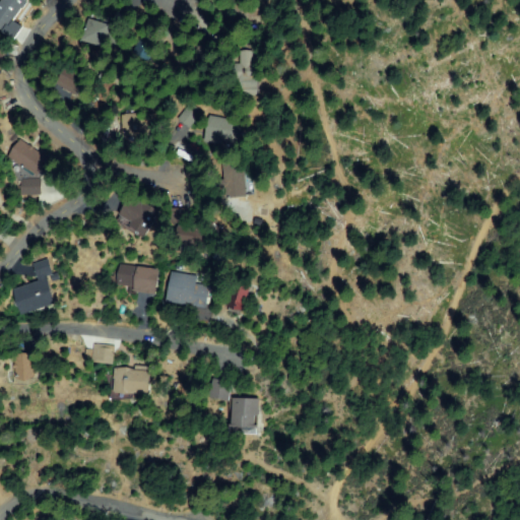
[(0,27),(0,0),(26,0),(4,30),(0,27)]
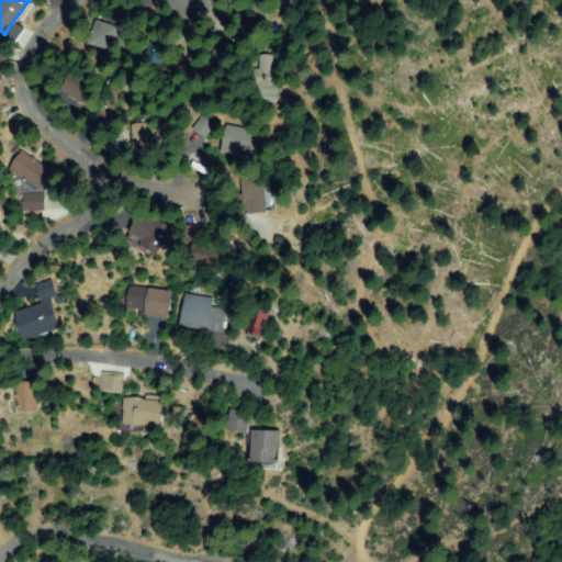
[(125,46),(116,44),(114,51),(91,43),(98,21),(130,31),(125,46)]
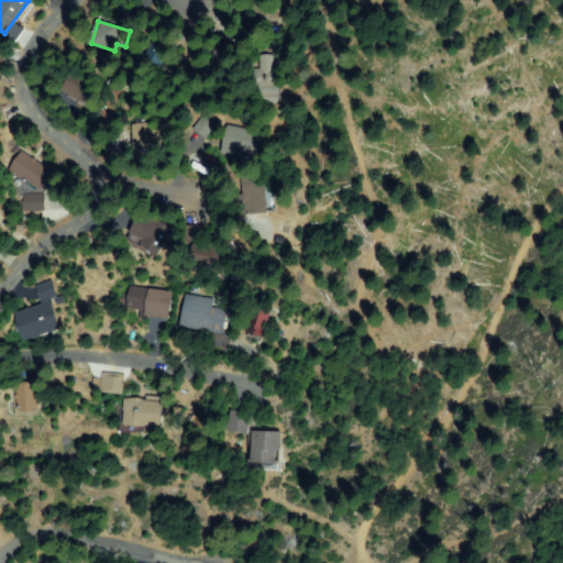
[(147,61),(153,40),(168,44),(164,64),(147,61)]
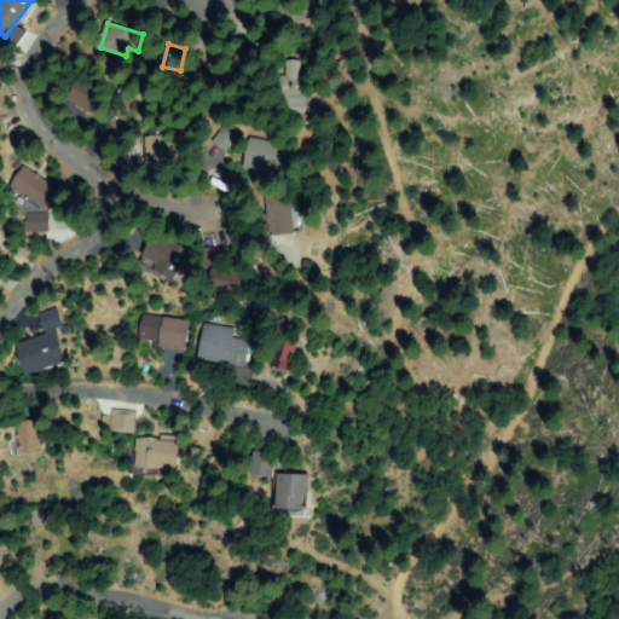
[(253,70),(237,73),(235,53),(249,51),(253,70)]
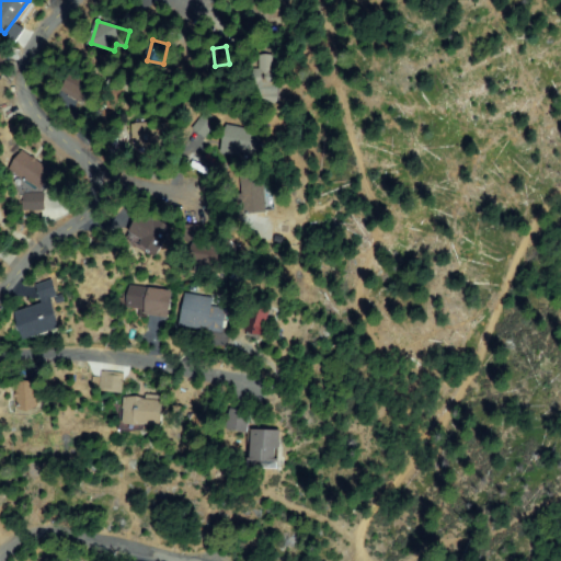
[(273,56),(272,70),(281,70),(279,104),(258,103),(260,55),(273,56)]
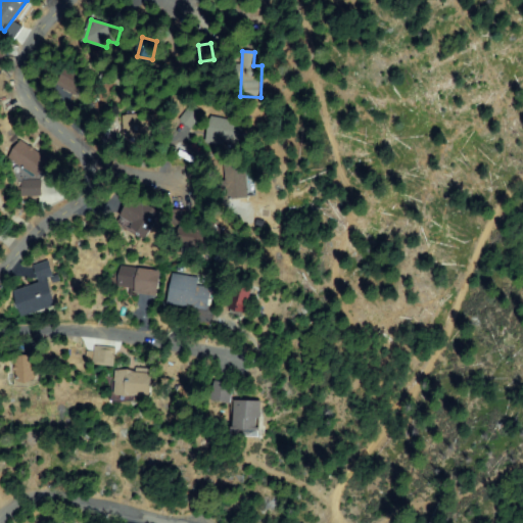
[(58,83),(67,65),(86,76),(77,93),(58,83)]
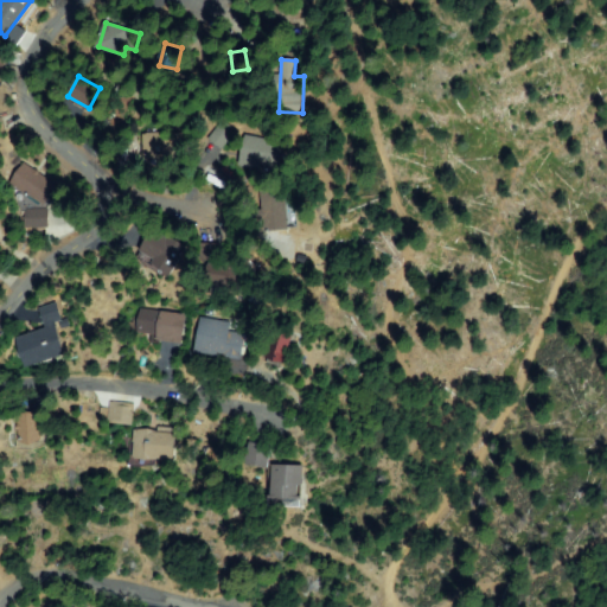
[(206,160),(227,141),(213,128),(195,147),(206,160)]
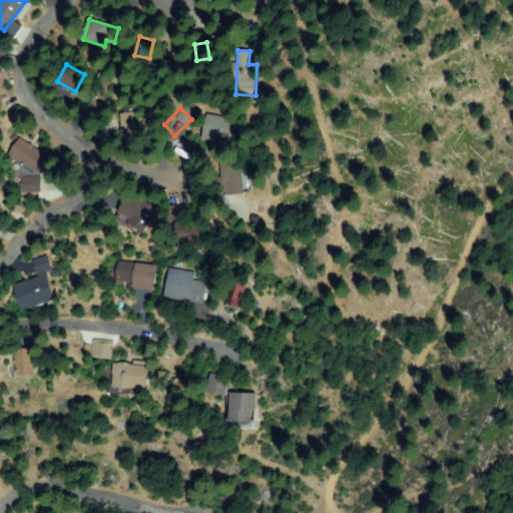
[(155,111),(157,134),(123,136),(121,114),(155,111)]
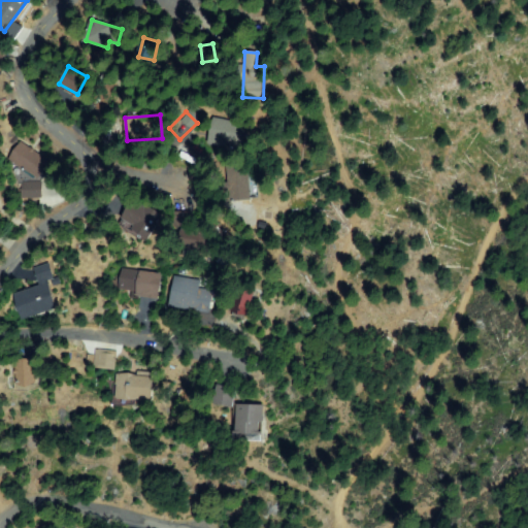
[(242,146),(209,140),(215,118),(246,124),(242,146)]
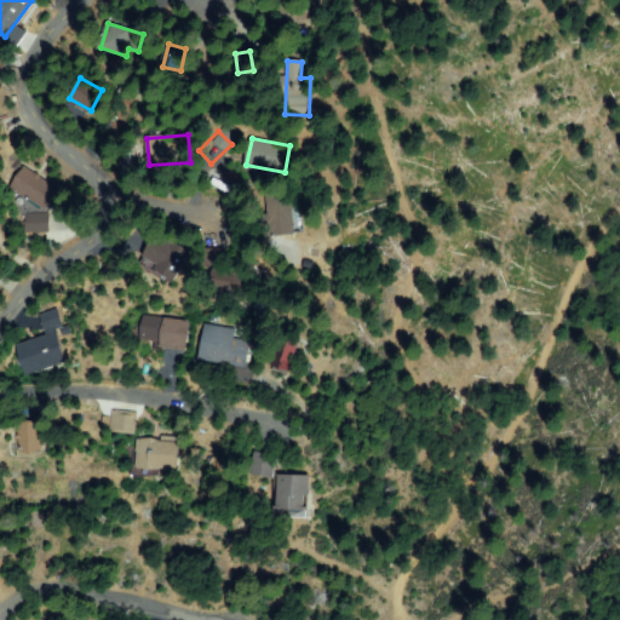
[(11,188),(24,166),(61,188),(47,211),(11,188)]
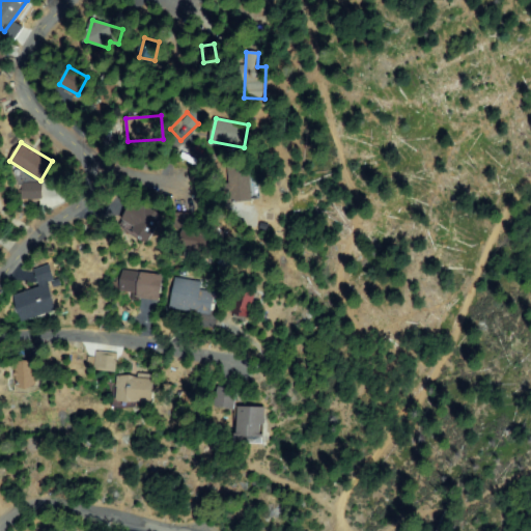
[(253,199),(232,202),(227,169),(249,166),(253,199)]
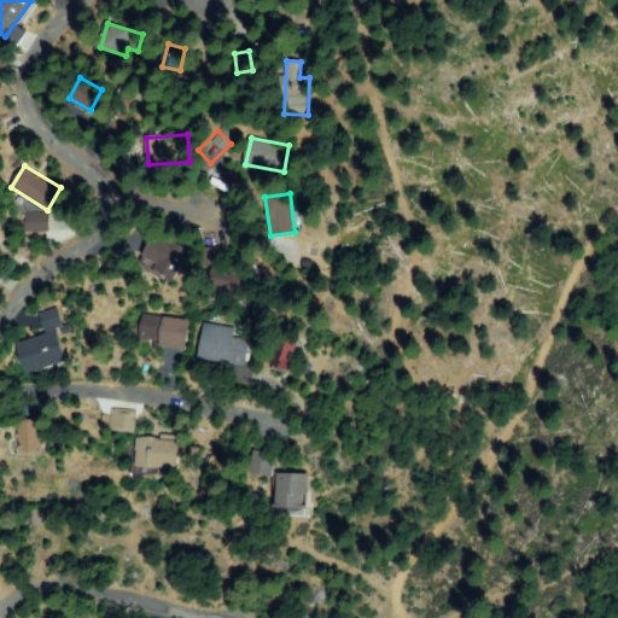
[(23,211),(47,213),(46,229),(22,227),(23,211)]
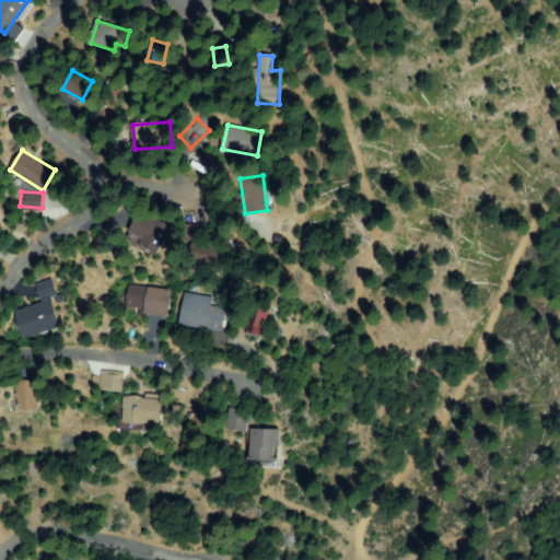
[(171,233),(144,253),(127,231),(153,211),(171,233)]
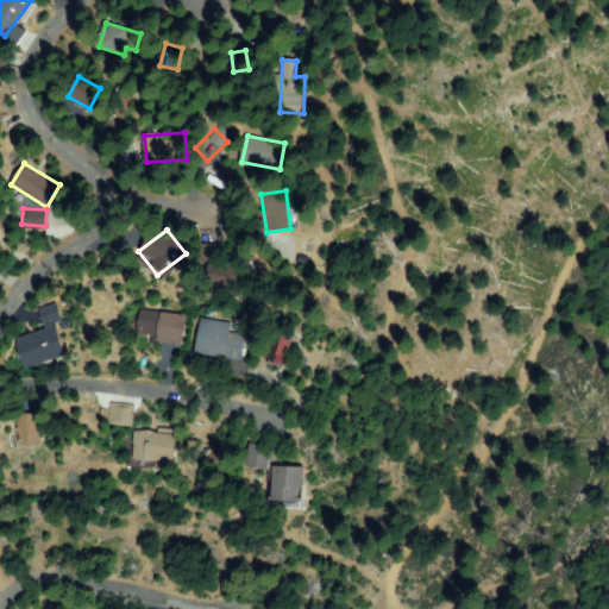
[(220,261),(203,263),(201,246),(218,244),(220,261)]
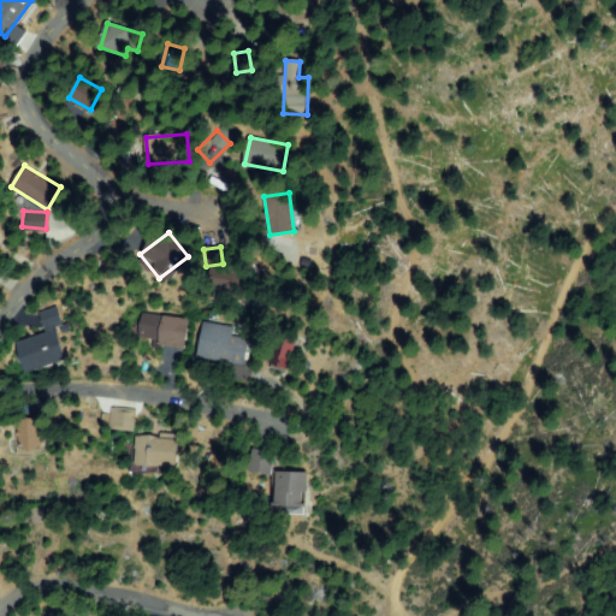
[(247,294),(214,296),(212,271),(244,267),(247,294)]
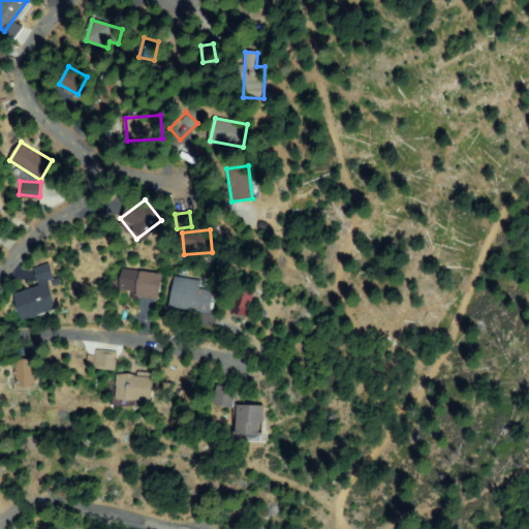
[(22,319),(16,293),(40,288),(36,273),(53,269),(56,279),(49,280),(56,312),(22,319)]
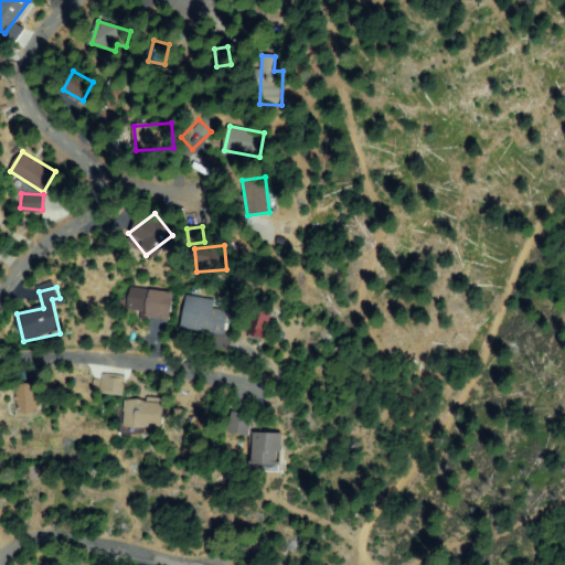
[(131,287),(173,296),(169,317),(127,308),(131,287)]
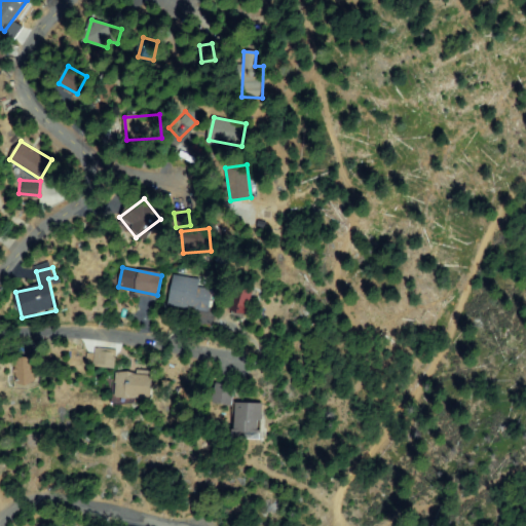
[(175,276),(198,279),(197,287),(211,289),(208,310),(171,305),(175,276)]
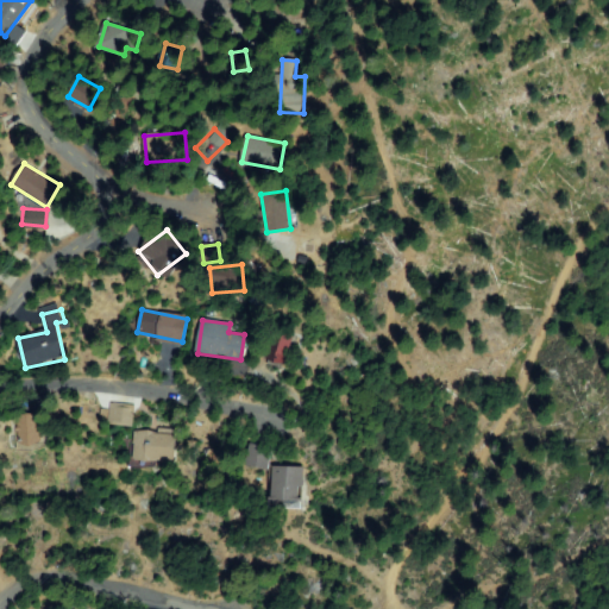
[(269,362),(282,332),(295,338),(281,368),(269,362)]
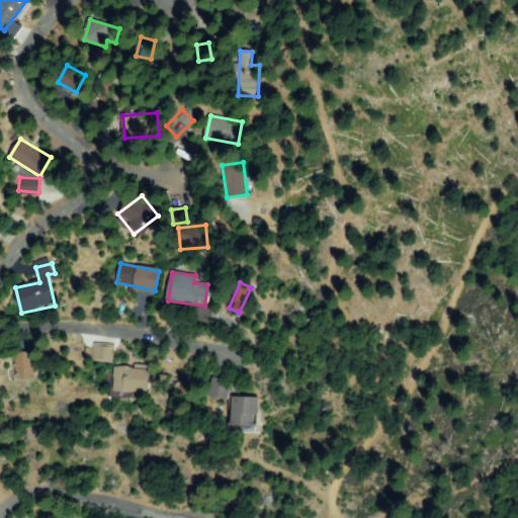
[(94,342),(115,347),(111,362),(90,357),(94,342)]
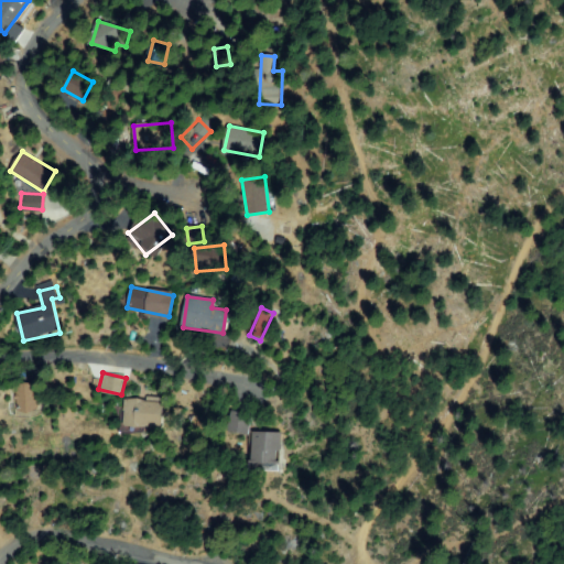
[(42,415),(17,415),(17,386),(41,386),(42,415)]
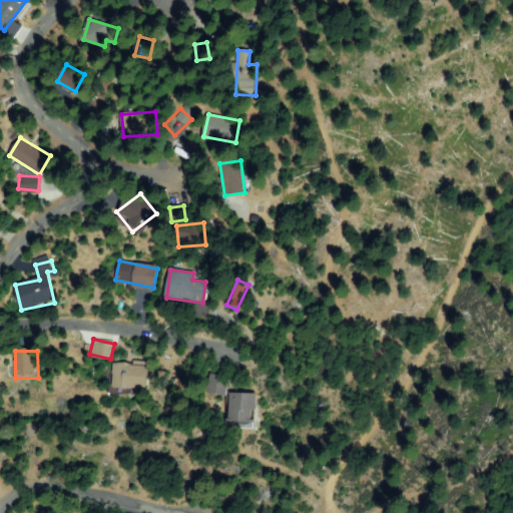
[(148,386),(131,383),(131,390),(112,387),(115,364),(150,369),(148,386)]
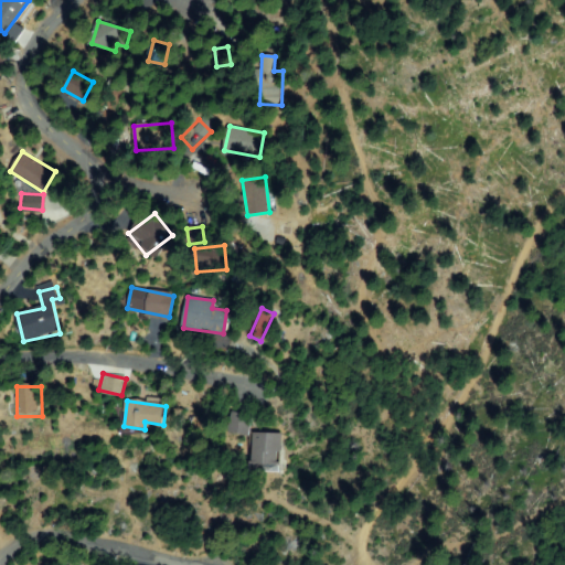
[(232,414),(252,415),(252,432),(232,432),(232,414)]
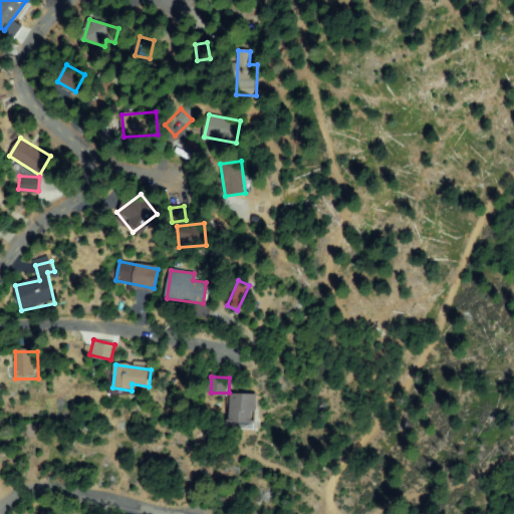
[(230,395),(255,396),(254,427),(229,426),(230,395)]
